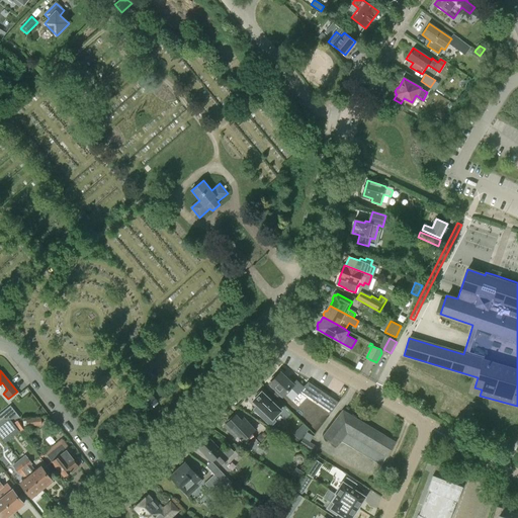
[(303,394),(301,395),(280,373),(270,383),(276,390),(275,392),(281,398),(287,392),(296,401),(298,399),(303,403),(299,406),(305,410),(315,400),(310,396),(307,399),(303,394)]
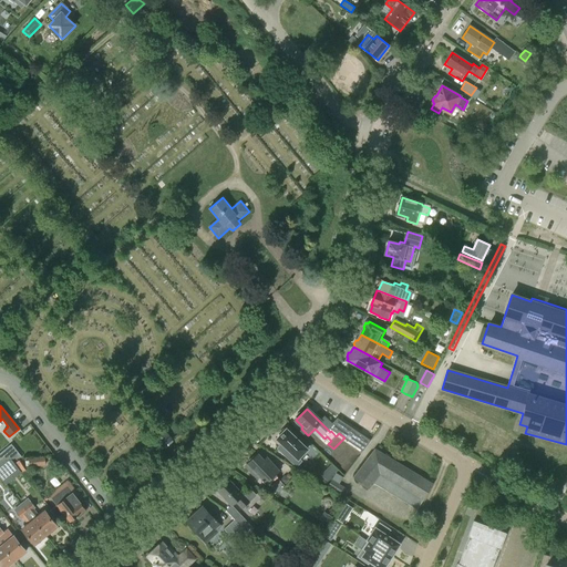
[(279,433),(280,435),(277,439),(281,443),(277,449),(297,466),(301,461),(299,459),(307,449),(295,436),(296,435),(289,430),(288,431),(286,429),(286,430),(284,429),(279,433)]
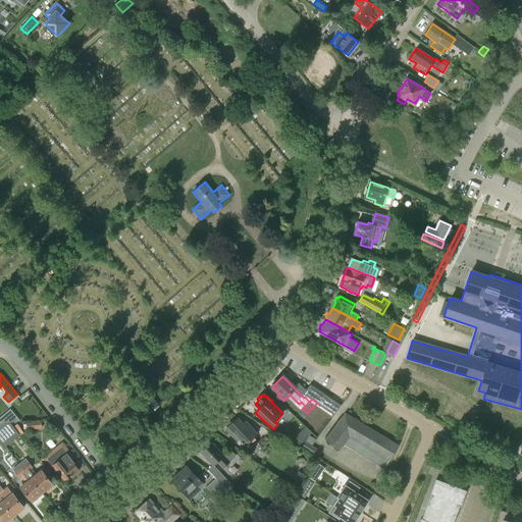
[(0,423),(8,422),(3,415),(0,417),(0,423)]
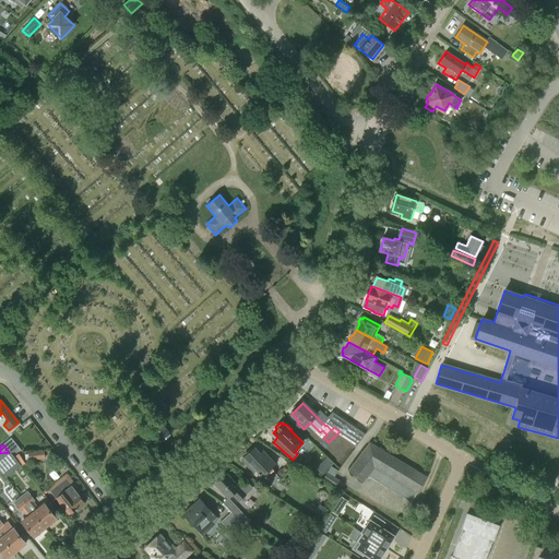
[(369,444),(349,472),(363,482),(366,476),(411,502),(426,478),(369,444)]
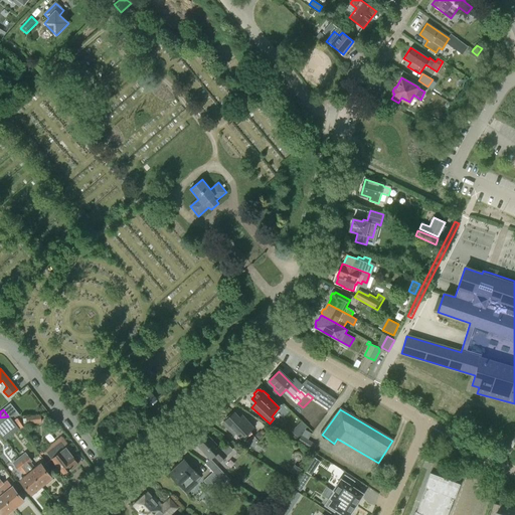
[(239,417),(234,412),(225,420),(224,418),(219,423),(221,425),(222,423),(238,441),(253,427),(241,415),(239,417)]
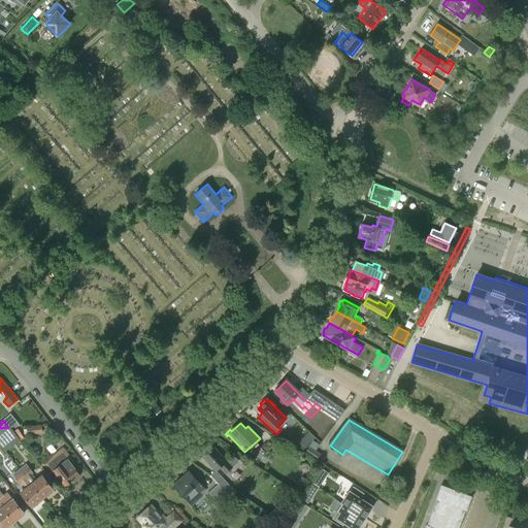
[(27,428),(27,435),(42,433),(42,426),(27,428)]
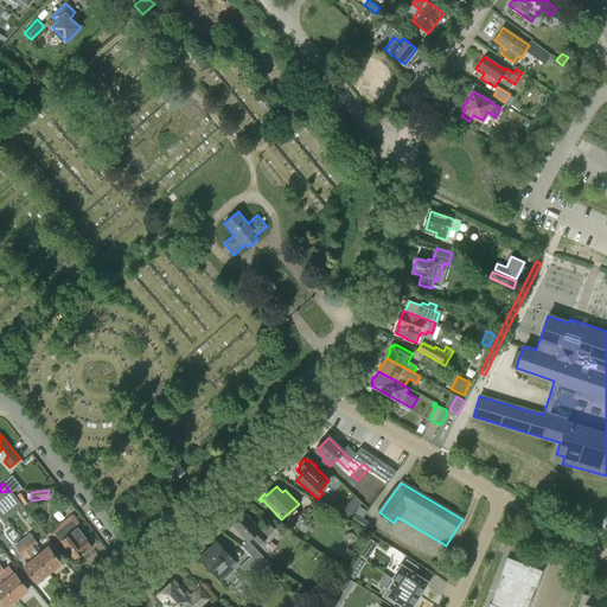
[(0,511),(1,513),(17,500),(12,493),(0,493),(0,511)]
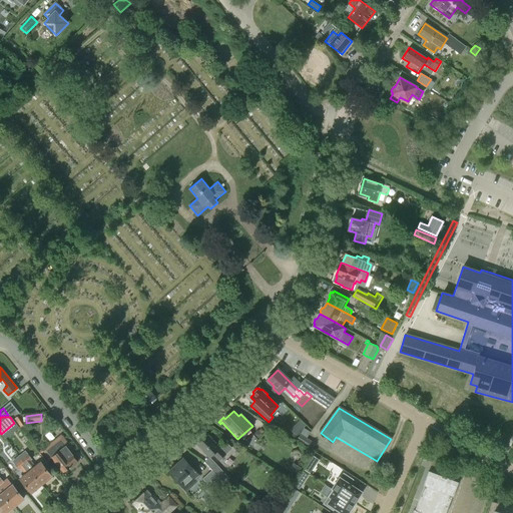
[(295,427),(292,430),(296,435),(300,431),(295,427)]
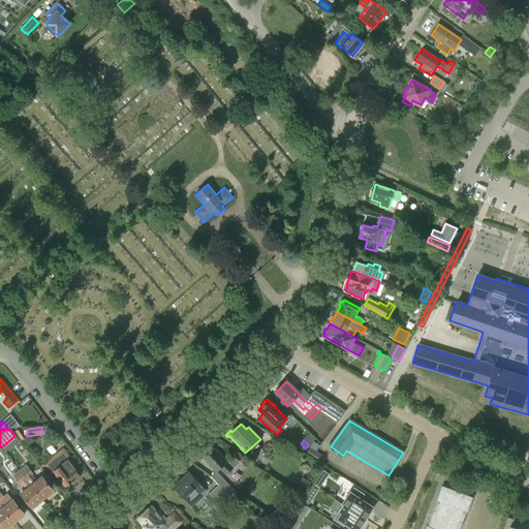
[(313,441),(309,447),(306,454),(321,463),(325,458),(316,452),(320,445),(313,441)]
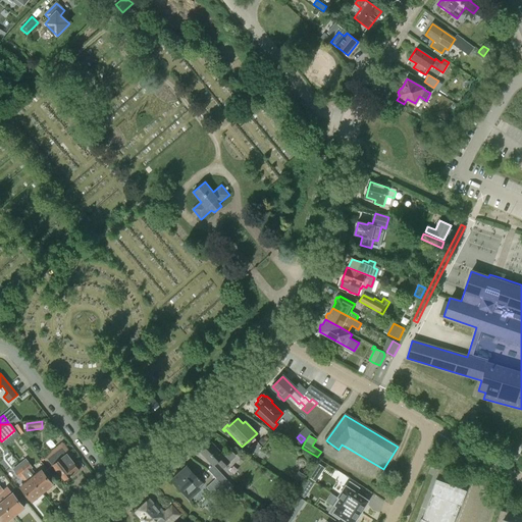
[(45,457),(52,466),(53,465),(65,480),(79,470),(69,458),(73,455),(62,442),(45,457)]
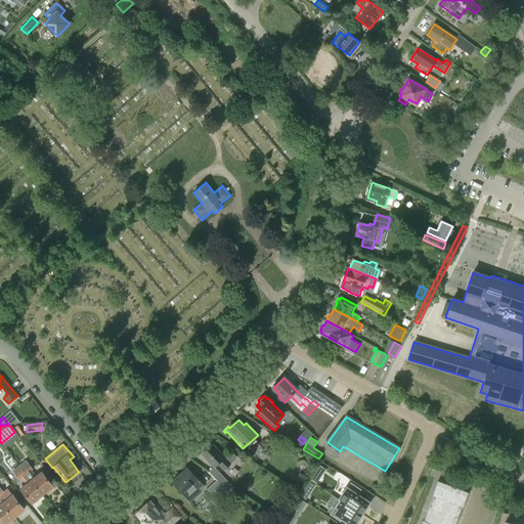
[(230,465),(212,445),(202,454),(213,468),(218,464),(223,470),(230,465)]
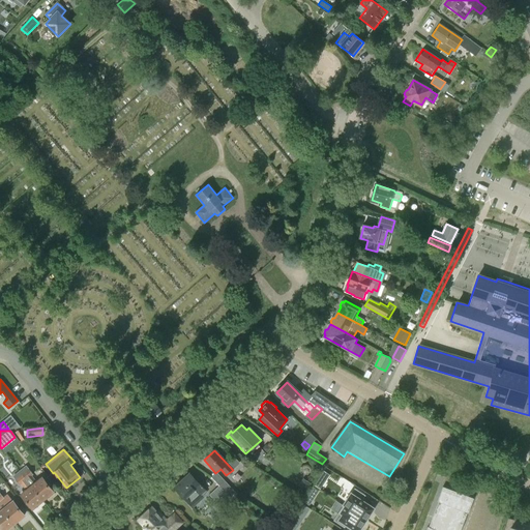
[(26,466),(20,471),(27,480),(31,476),(33,475),(26,466)]
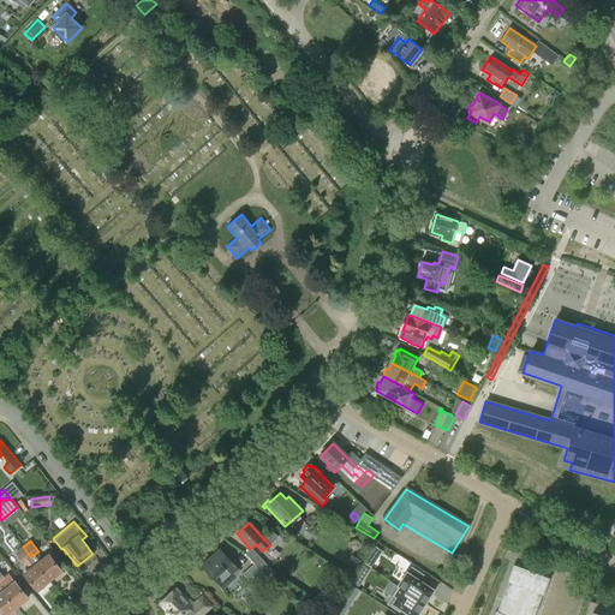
[(23,547),(16,553),(23,563),(25,562),(31,557),(23,547)]
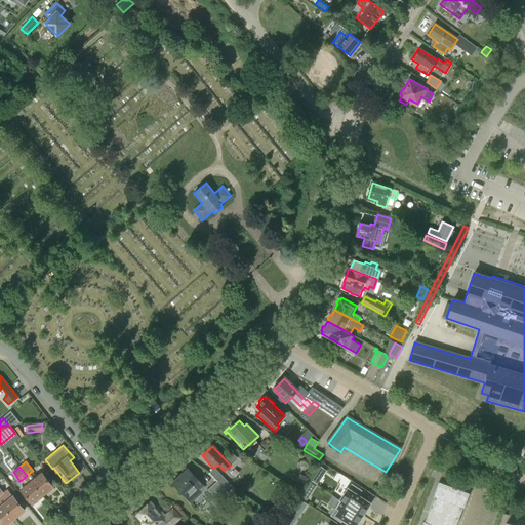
[(178,478),(177,477),(171,483),(190,503),(201,493),(199,491),(203,487),(188,471),(178,478)]
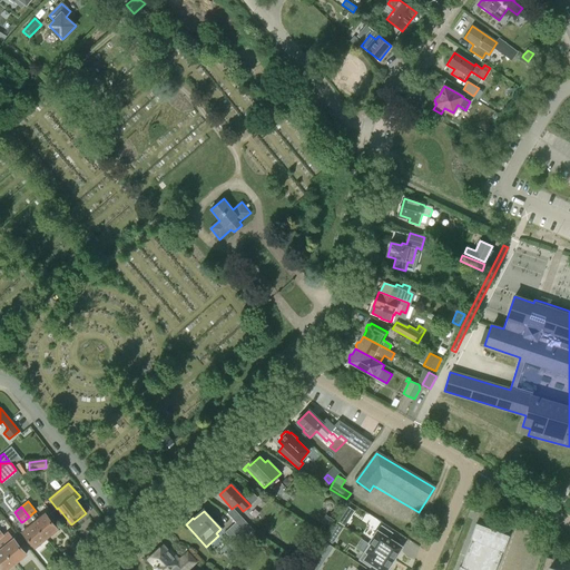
[(33,512),(29,517),(46,538),(57,529),(46,514),(45,514),(43,513),(38,518),(33,512)]
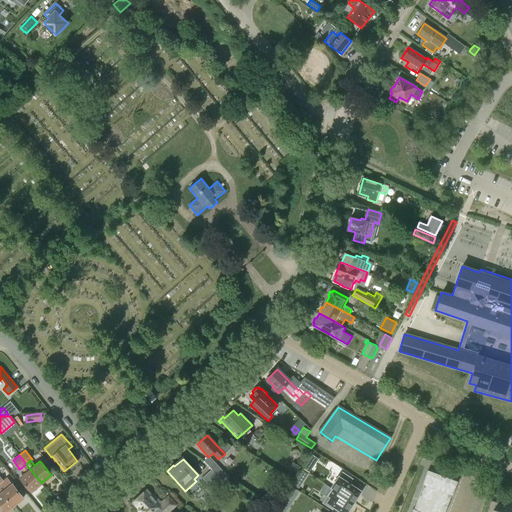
[(25,472),(20,477),(21,478),(20,478),(31,492),(41,483),(26,464),(21,468),(25,472)]
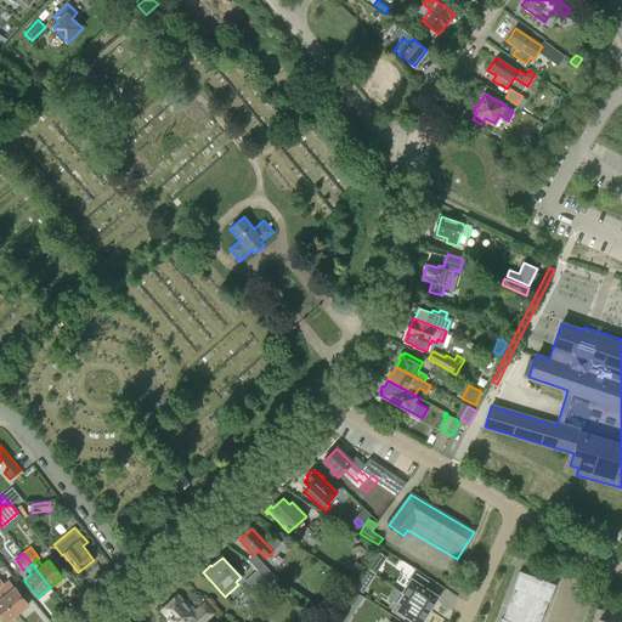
[(372,564),(368,567),(375,574),(379,569),(372,564)]
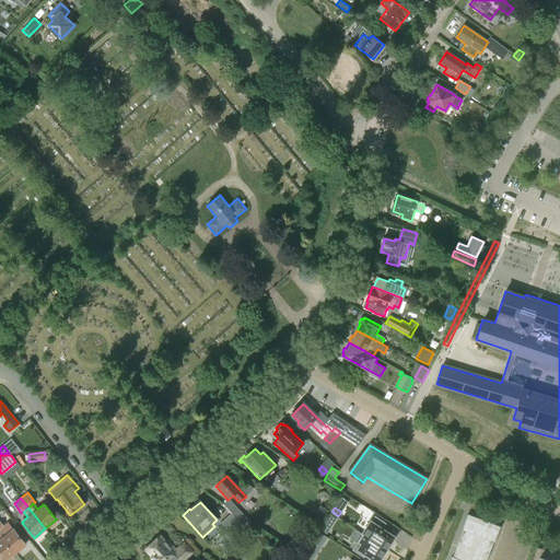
[(236,509),(231,513),(242,524),(246,520),(236,509)]
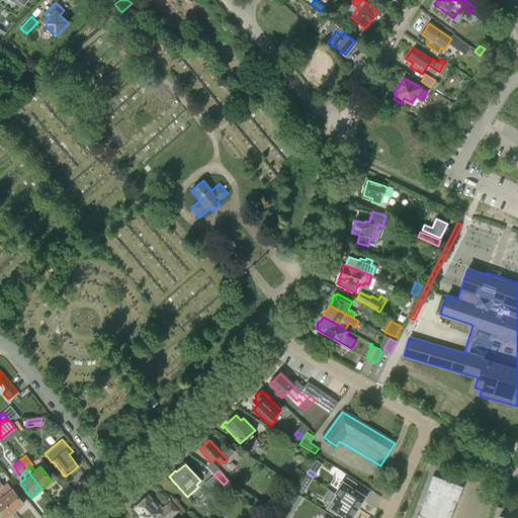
[(228,490),(224,485),(213,475),(204,484),(218,498),(228,490)]
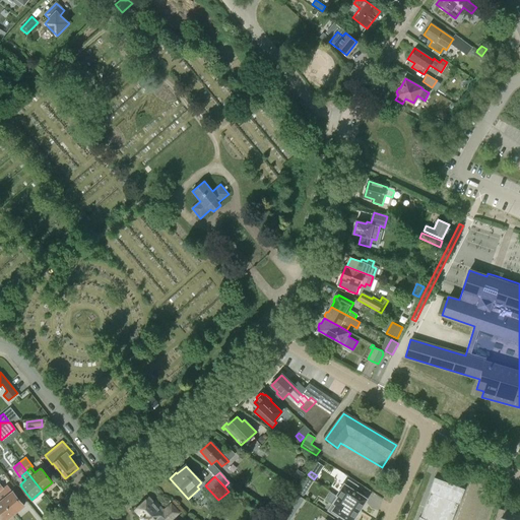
[(451,519),(458,504),(464,490),(457,486),(457,488),(441,480),(434,477),(429,492),(429,493),(419,516),(418,516),(416,519),(451,519)]
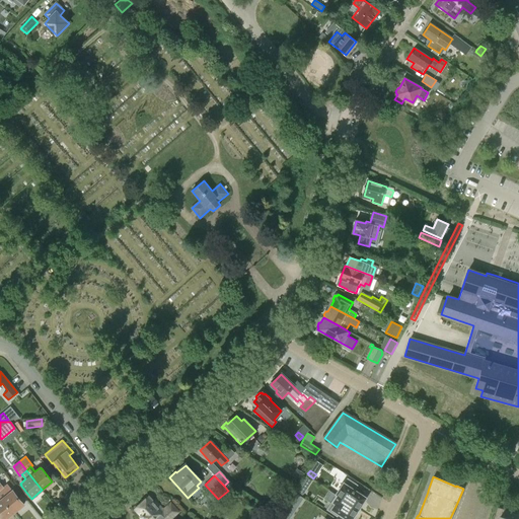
[(347,477),(337,494),(358,509),(359,508),(365,498),(354,491),(358,485),(347,477)]
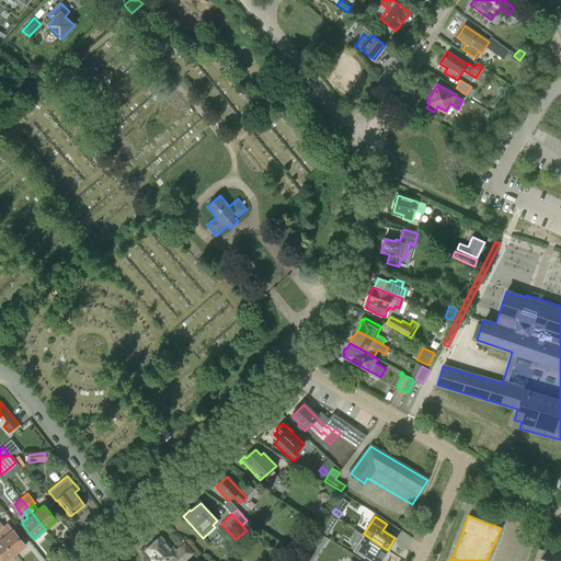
[(325,525),(322,530),(328,534),(331,528),(325,525)]
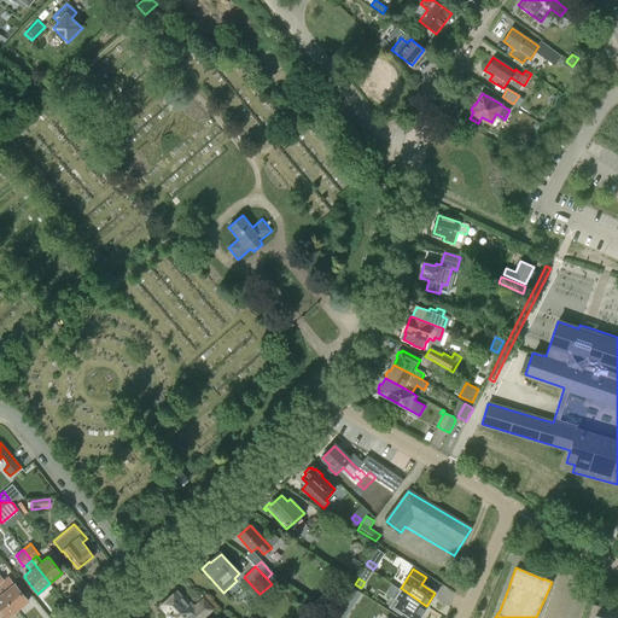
[(4,582),(0,584),(0,592),(16,611),(28,601),(16,586),(15,586),(11,579),(4,582)]
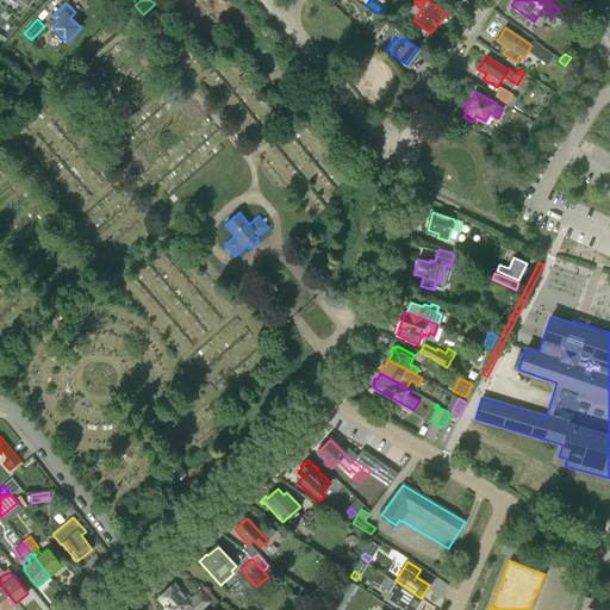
[(356,586),(348,580),(341,591),(349,597),(356,586)]
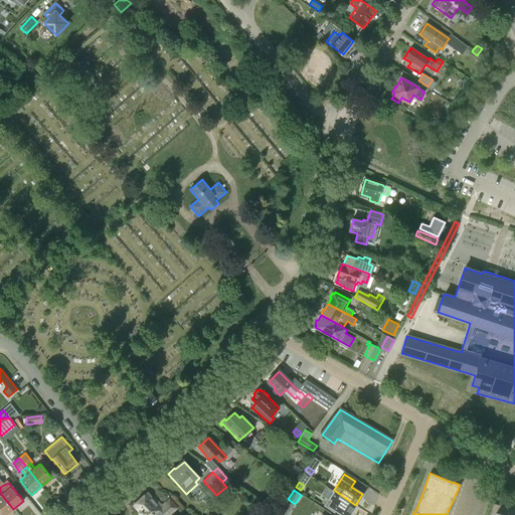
[(355,505),(334,490),(324,506),(335,513),(336,510),(343,514),(348,514),(351,511),(353,512),(358,505),(356,504),(355,505)]
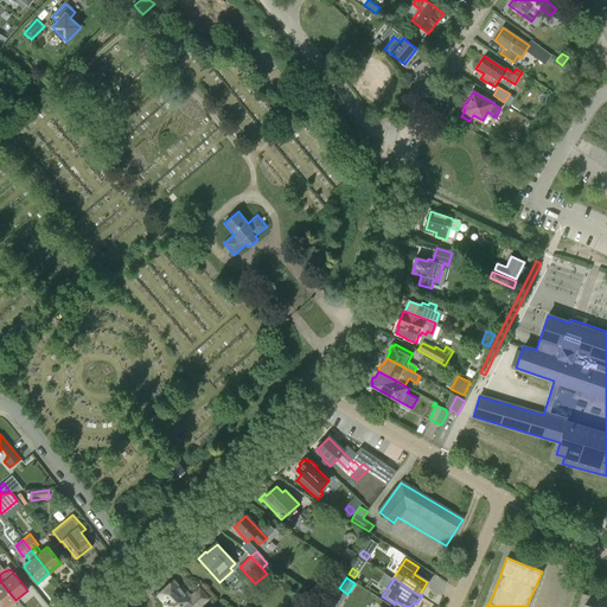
[(333,587),(321,579),(313,592),(325,600),(333,587)]
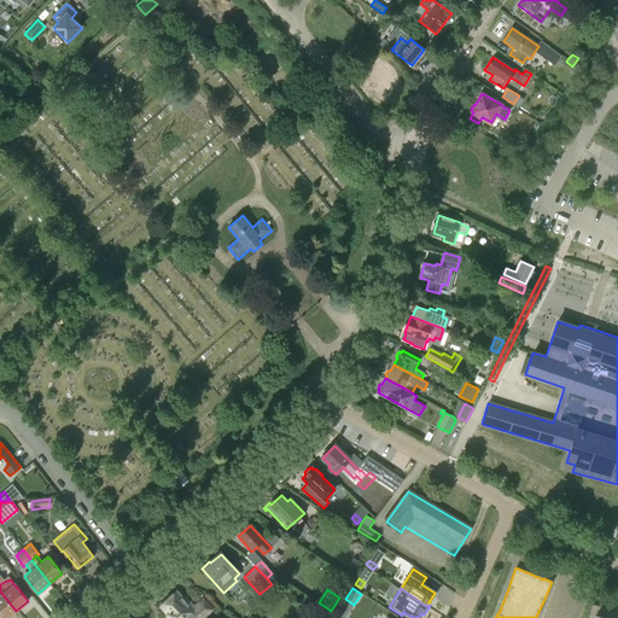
[(0,616),(1,617),(7,617),(16,611),(0,592),(0,616)]
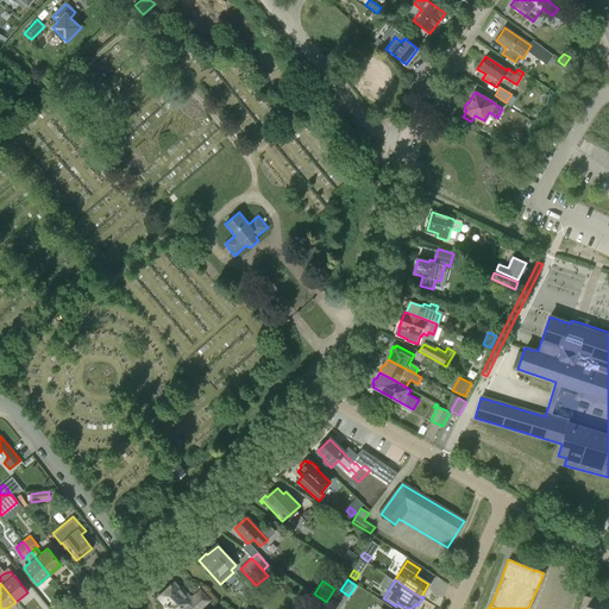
[(157,598),(167,608),(179,608),(181,608),(198,608),(208,600),(199,591),(190,600),(186,595),(184,596),(174,584),(157,598)]
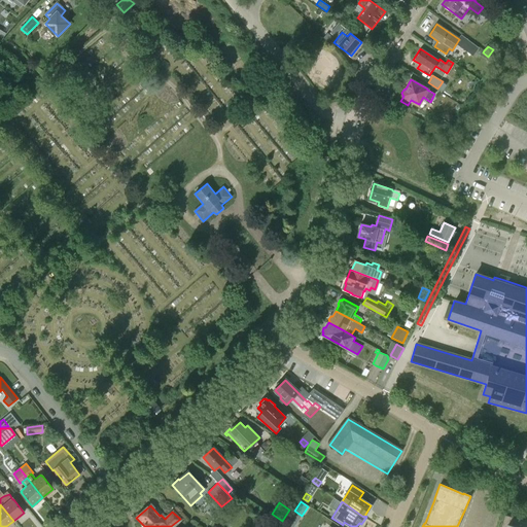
[(524,526),(526,523),(516,520),(517,519),(504,515),(501,523),(500,526),(524,526)]
